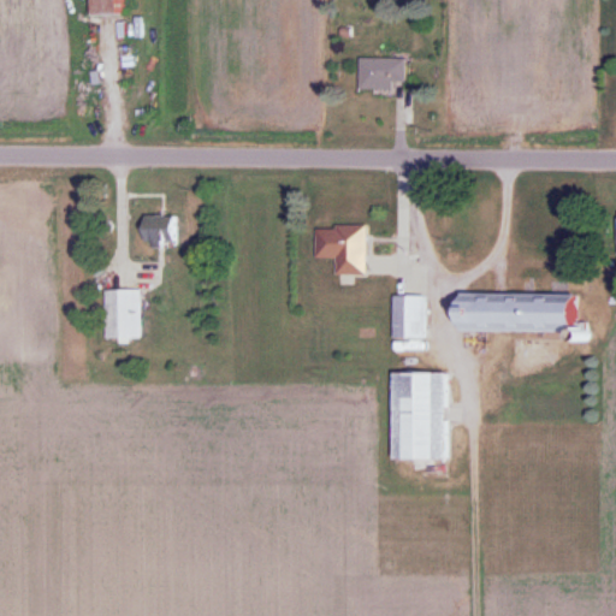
[(124,0),(86,0),(87,17),(125,16),(124,0)]
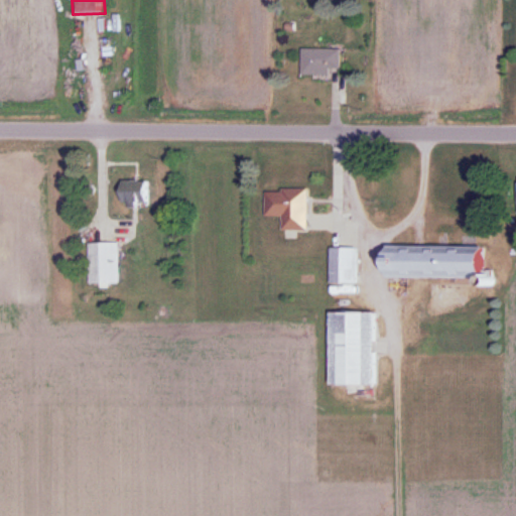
[(299,76),(329,76),(329,70),(339,70),(339,49),(299,49),(299,76)]
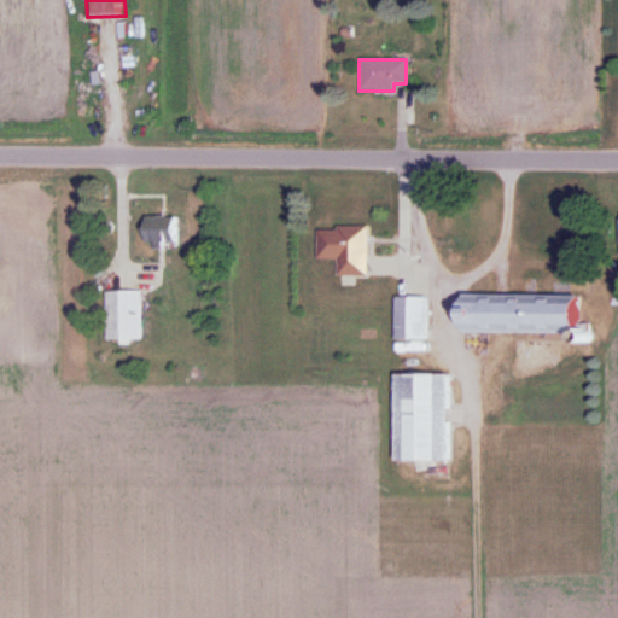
[(178,244),(178,217),(140,217),(140,244),(178,244)]
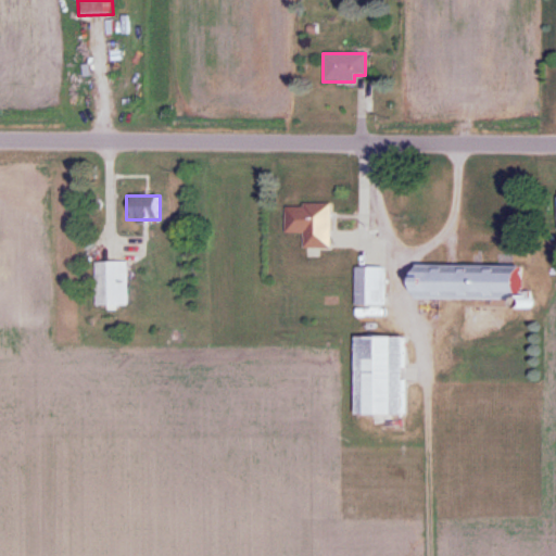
[(329,249),(329,204),(283,204),(283,234),(302,234),(302,249),(329,249)]
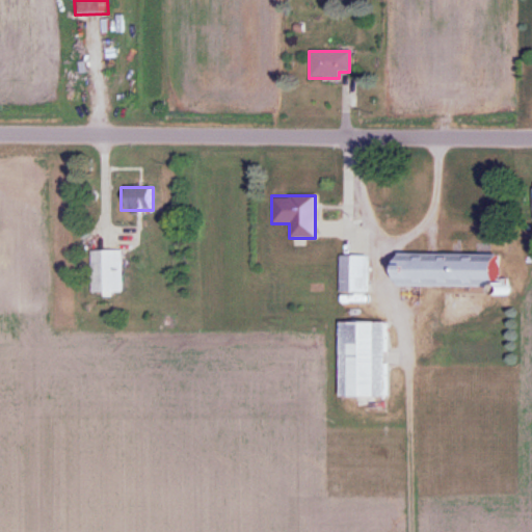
[(89,250),(89,293),(122,293),(122,250),(89,250)]
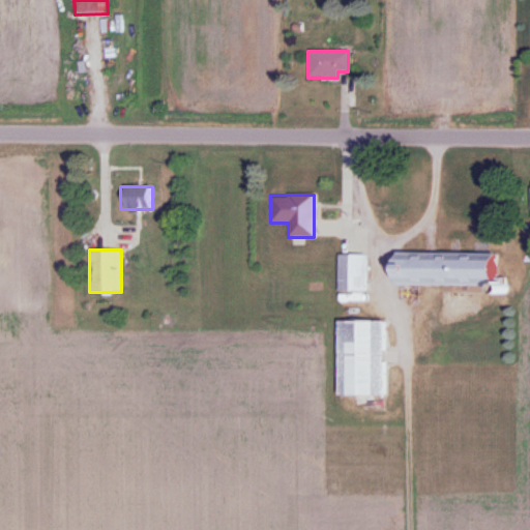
[(490,286),(490,293),(504,294),(504,278),(496,278),(496,255),(387,253),(386,285),(490,286)]
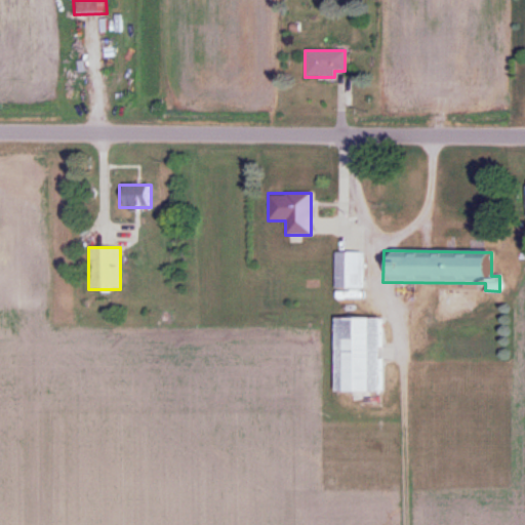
[(361,251),(333,251),(333,290),(361,290),(361,251)]
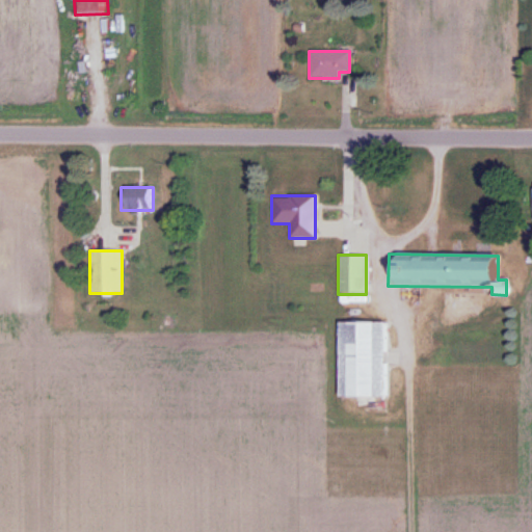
[(337,398),(387,398),(388,364),(383,364),(383,323),(337,323),(337,398)]
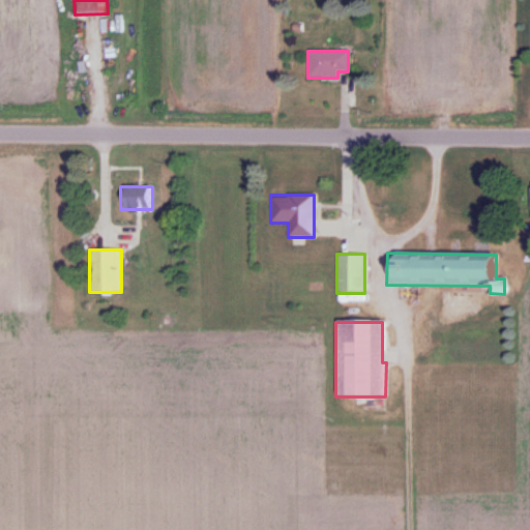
All buildings are outlined.
